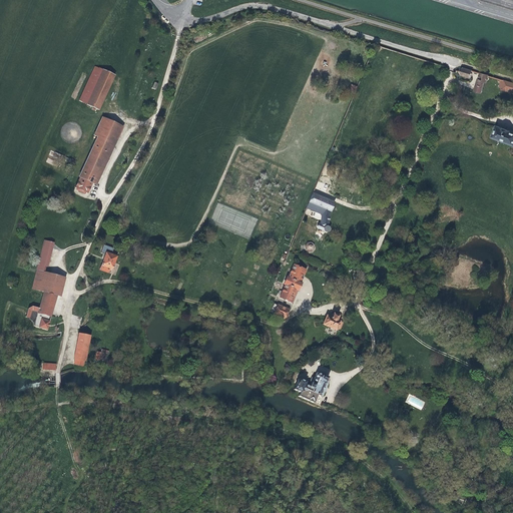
[(98,68),(94,67),(78,100),(99,110),(115,76),(98,68)]
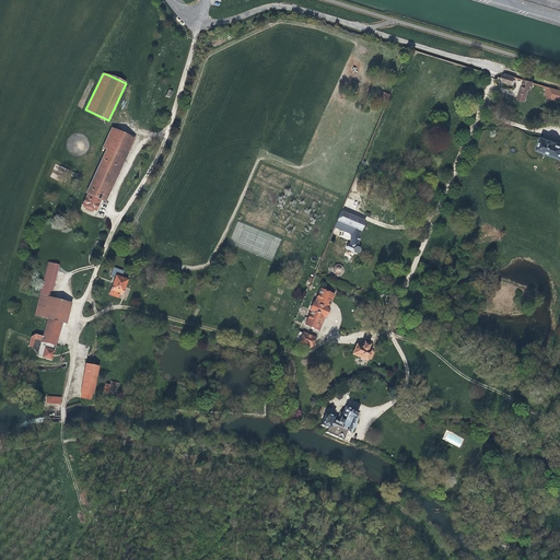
[(512,84),(515,77),(506,74),(504,76),(502,80),(504,82),(512,84)]
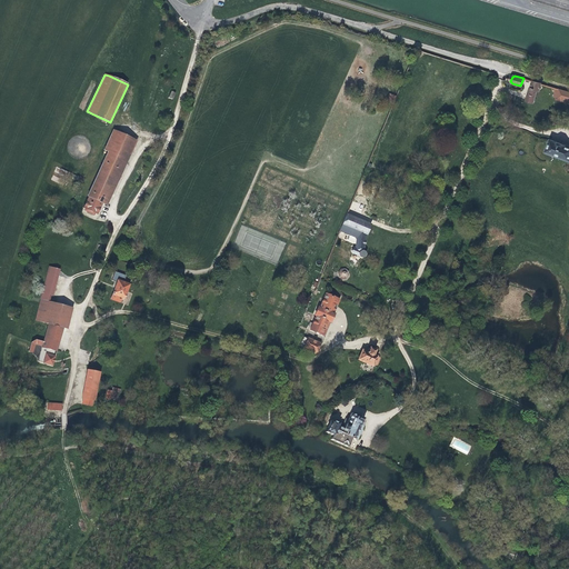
[(540,91),(542,85),(532,81),(527,101),(535,103),(538,91),(540,91)]
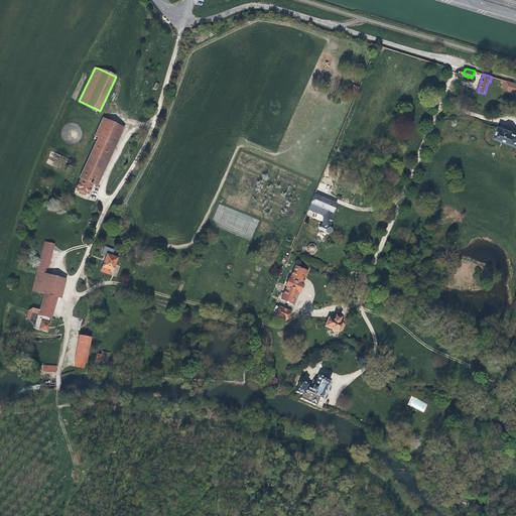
[(515,95),(515,83),(506,81),(503,91),(515,95)]
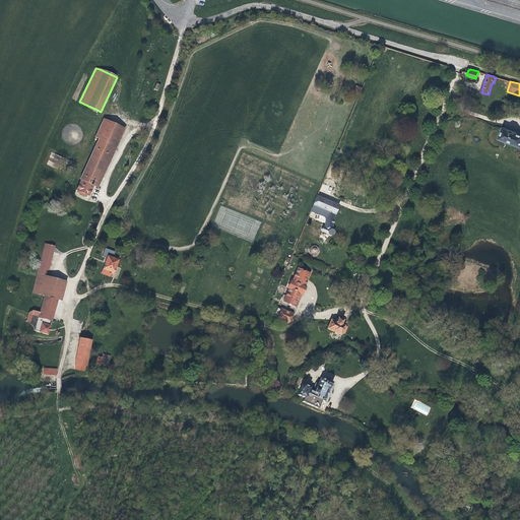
[(94,137),(98,139),(113,145),(117,147),(119,142),(125,130),(104,120),(94,137)]
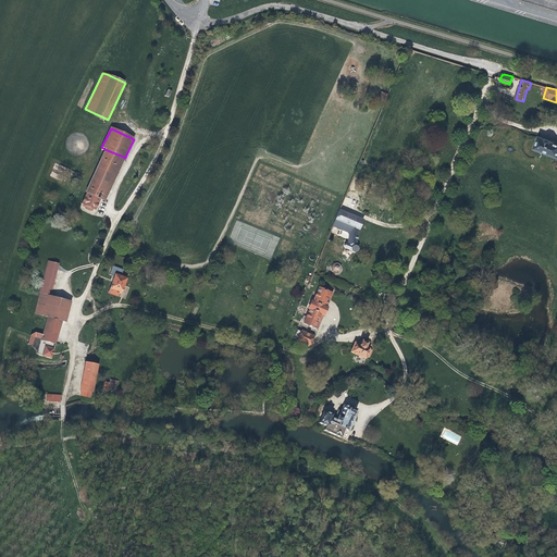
[(136,133),(134,139),(127,152),(133,155),(143,136),(136,133)]
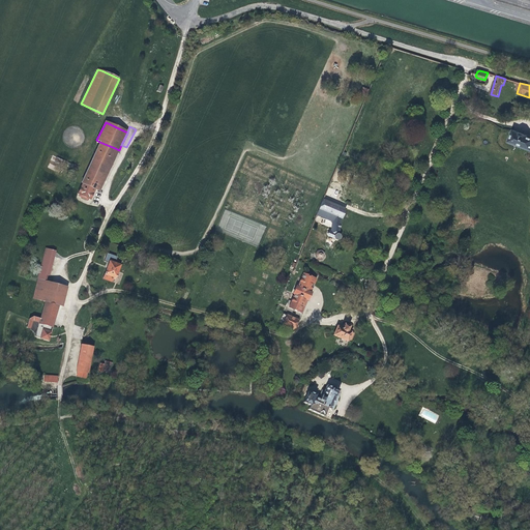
[(529,137),(512,130),(508,143),(529,150),(529,137)]
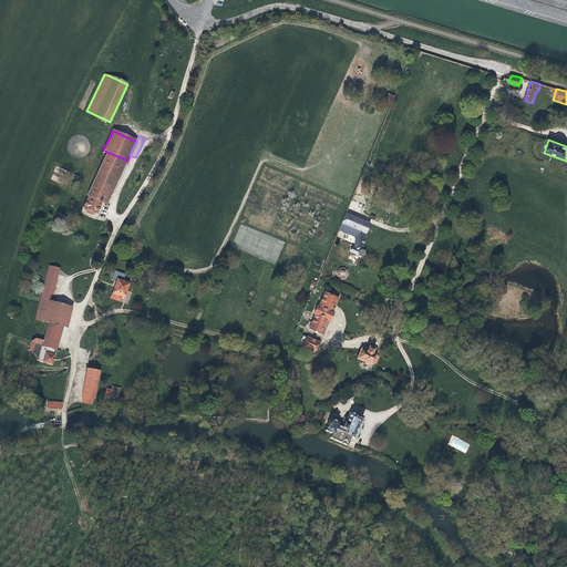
[(101,203),(102,203),(123,158),(106,152),(86,196),(88,196),(82,207),(86,209),(86,210),(92,213),(92,212),(95,214),(101,203)]
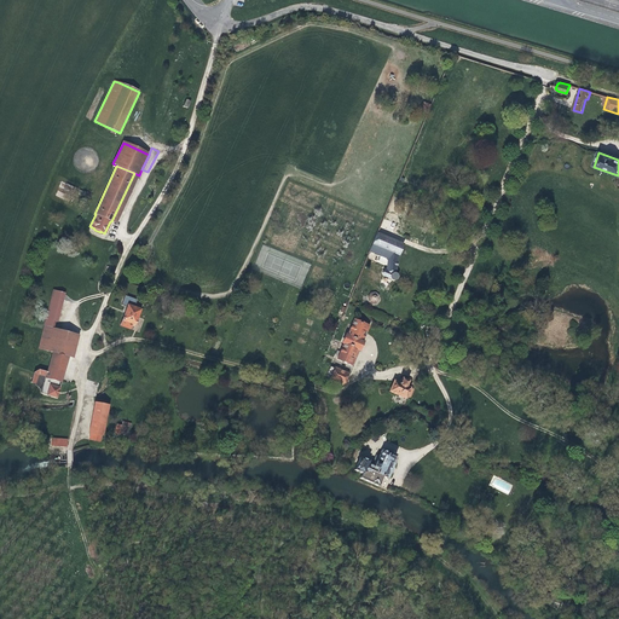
[(116,224),(139,175),(134,173),(111,221),(116,224)]
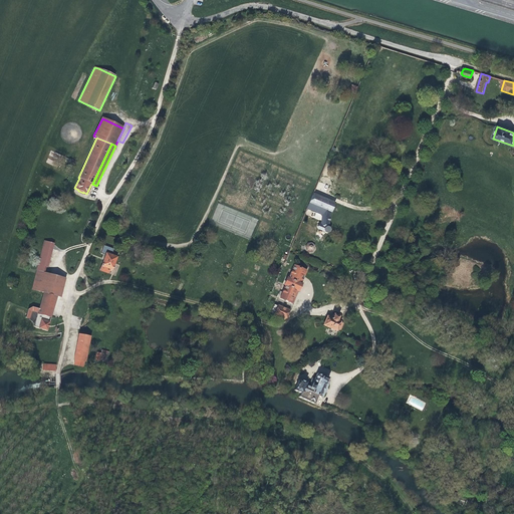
[(330,212),(334,203),(312,194),(309,202),(323,209),(323,215),(322,224),(320,224),(318,228),(320,229),(312,239),(317,243),(326,232),(327,233),(329,232),(330,230),(329,228),(327,227),(329,212),(330,212)]
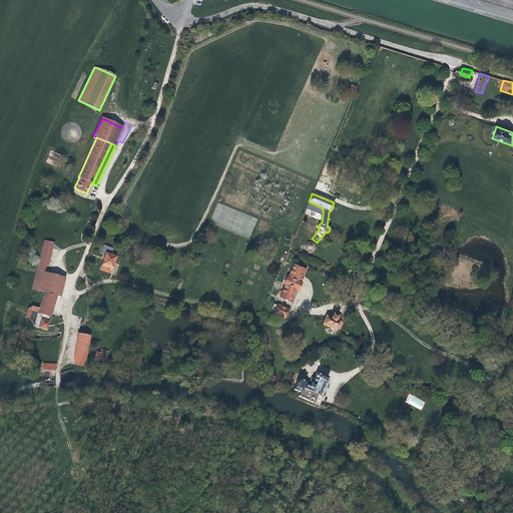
[(306,208),(323,214),(323,208),(309,201),(306,208)]
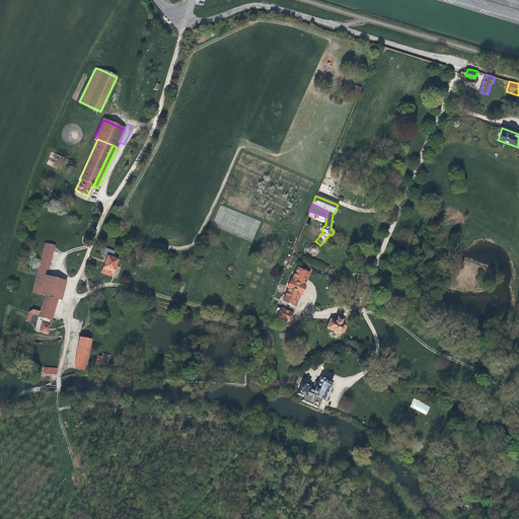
[(54,246),(44,243),(36,273),(46,276),(54,246)]
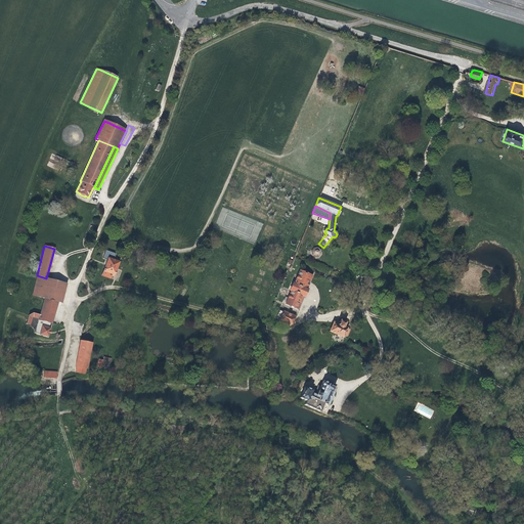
[(317,248),(314,249),(312,252),(312,255),(315,257),(318,256),(320,253),(320,250),(317,248)]
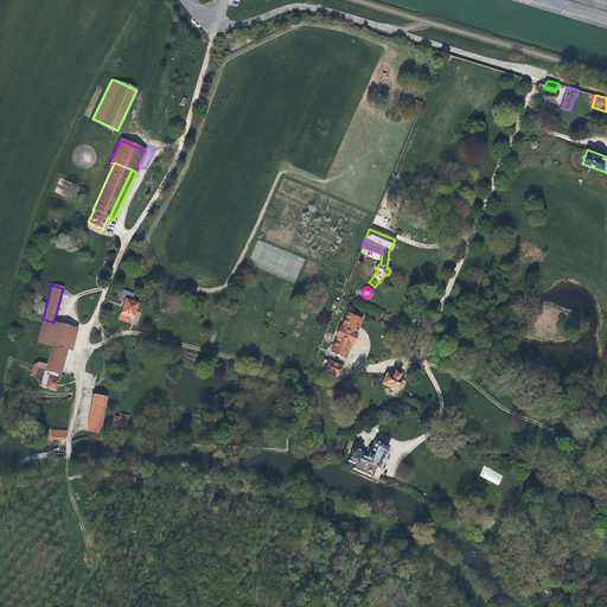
[(131,301),(133,294),(122,289),(119,299),(121,300),(119,306),(122,307),(117,319),(127,323),(128,318),(132,319),(138,305),(131,301)]
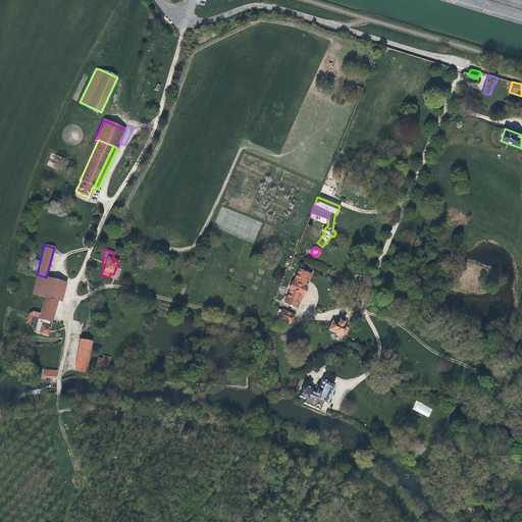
[(300,294),(304,295),(307,288),(304,285),(308,274),(299,270),(294,281),(293,281),(289,289),(291,290),(284,302),(295,306),(300,294)]
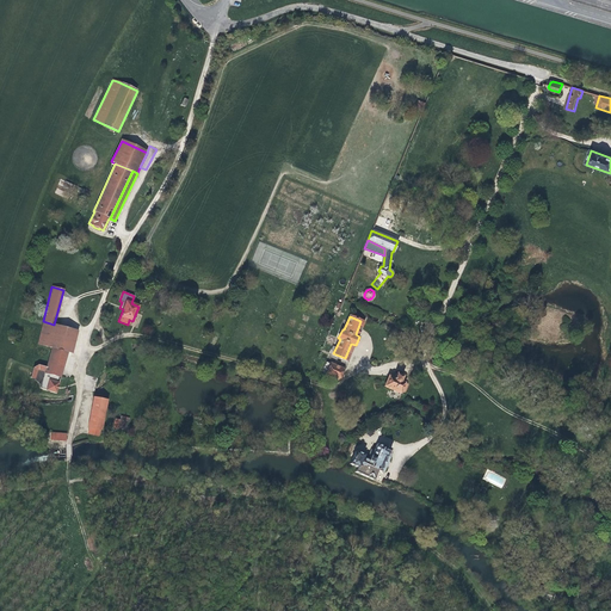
[(37,344),(51,347),(67,352),(71,353),(78,331),(54,325),(43,321),(37,344)]
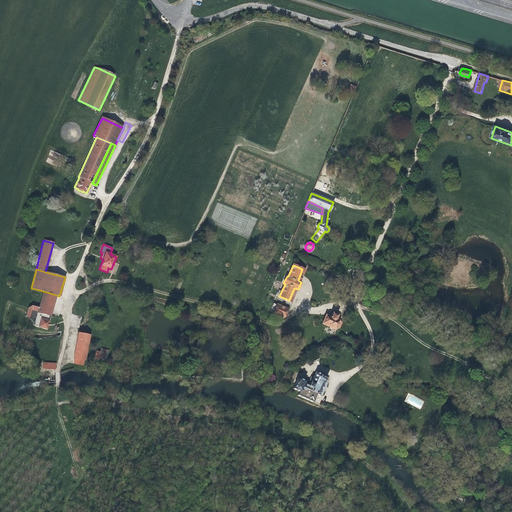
[(306,270),(302,269),(298,280),(301,282),(306,270)]
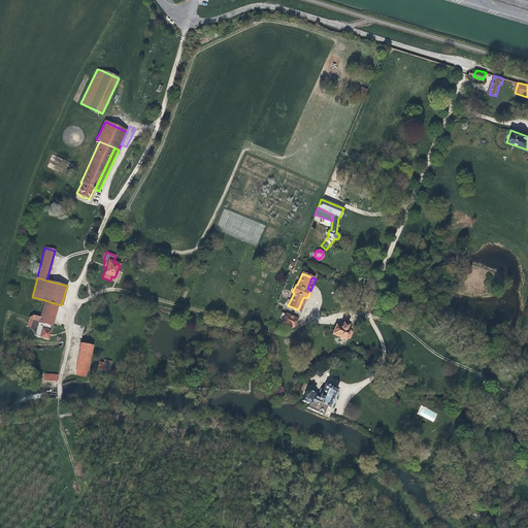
[(301,311),(307,298),(303,297),(298,309),(301,311)]
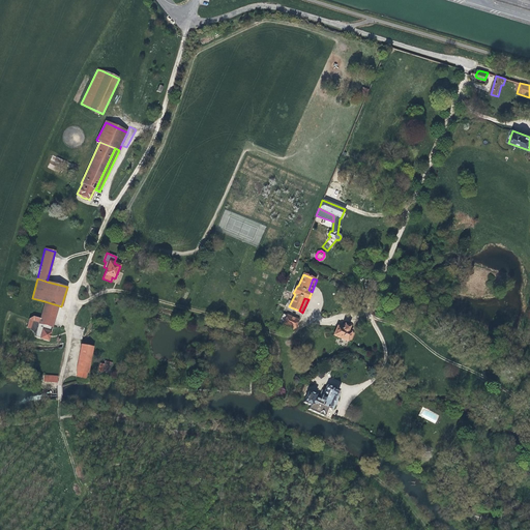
[(38,323),(40,323),(52,326),(58,305),(45,301),(40,317),(33,315),(29,317),(26,326),(30,327),(32,320),(33,320),(38,321),(38,323)]
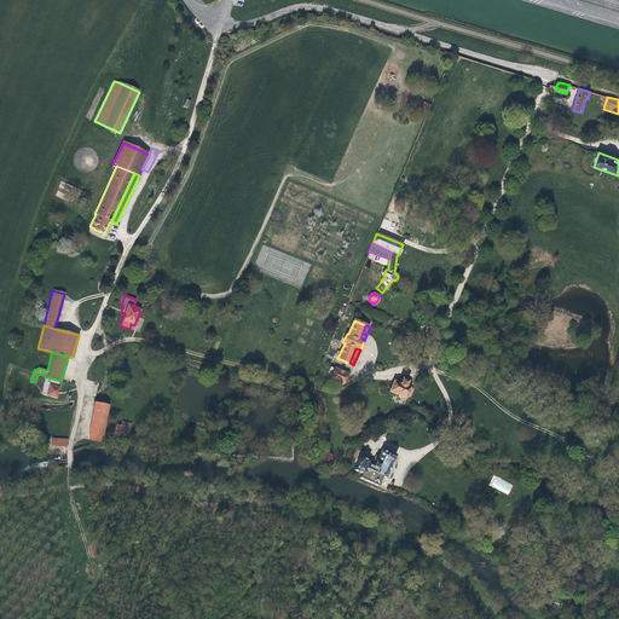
[(347,374),(335,369),(333,375),(330,380),(342,385),(347,374)]
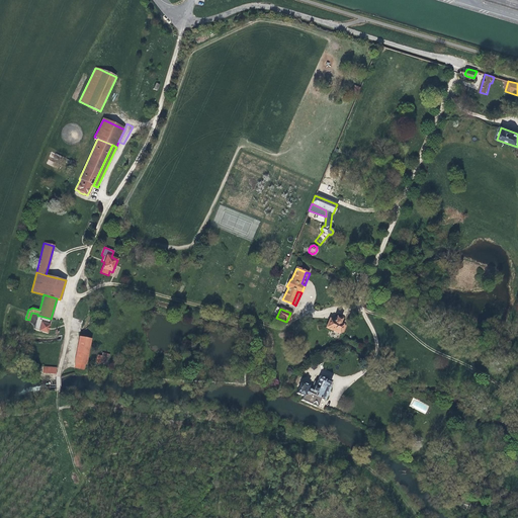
[(326,328),(333,331),(334,330),(339,332),(342,325),(341,324),(341,322),(340,322),(341,319),(336,317),(336,318),(334,321),(330,319),(326,328)]
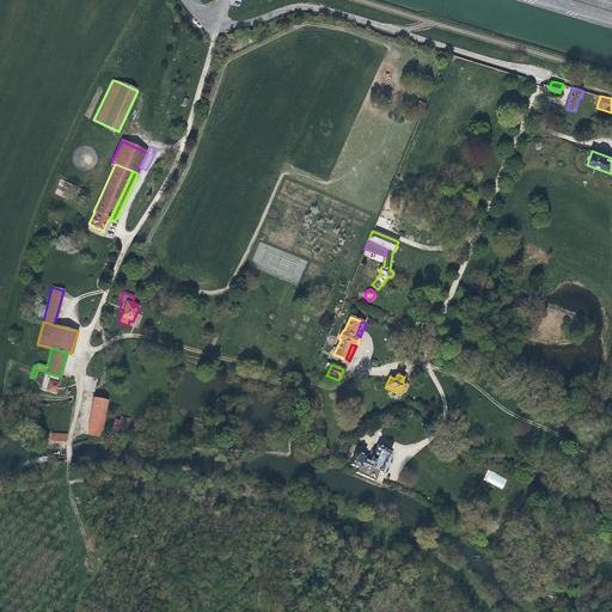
[(57,383),(44,379),(42,389),(55,392),(57,383)]
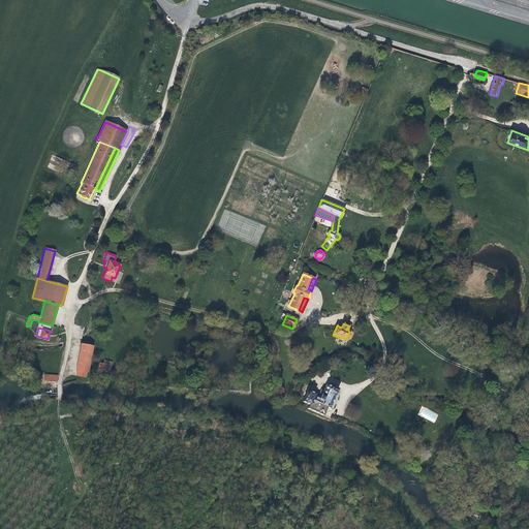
[(76,370),(86,372),(87,372),(92,346),(81,344),(75,370),(76,370)]
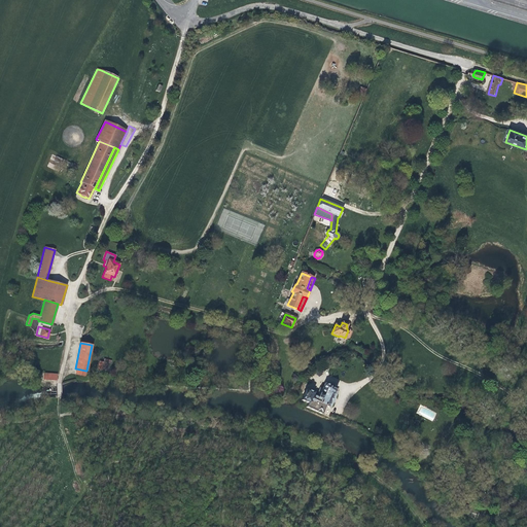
[(56,381),(58,361),(44,359),(42,380),(56,381)]
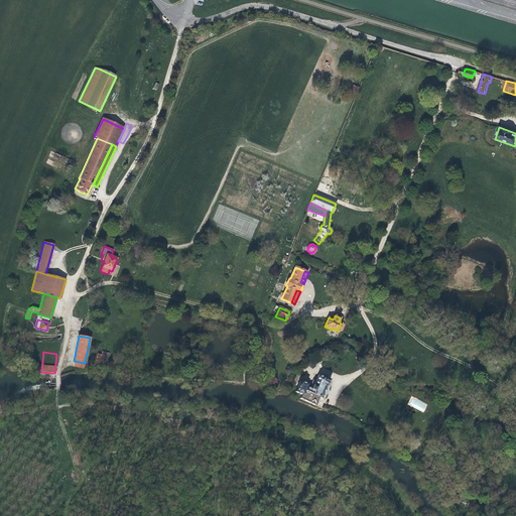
[(97,354),(96,362),(108,363),(109,352),(102,352),(102,354),(97,354)]
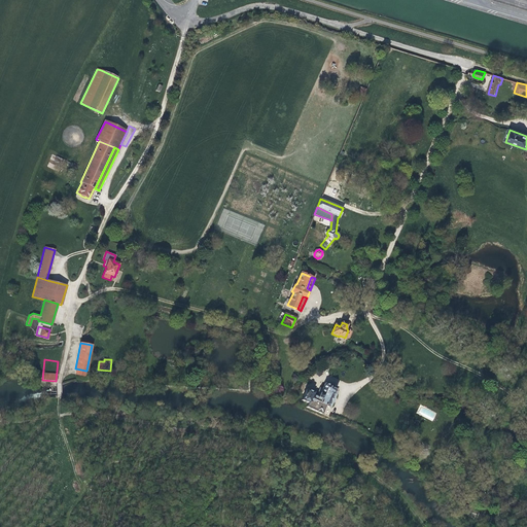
[(328,407),(335,392),(337,387),(329,384),(328,385),(324,383),(322,387),(321,384),(319,383),(318,384),(316,388),(316,390),(320,392),(318,397),(312,394),(313,392),(306,389),(301,400),(308,402),(306,407),(321,414),(325,406),(328,407)]
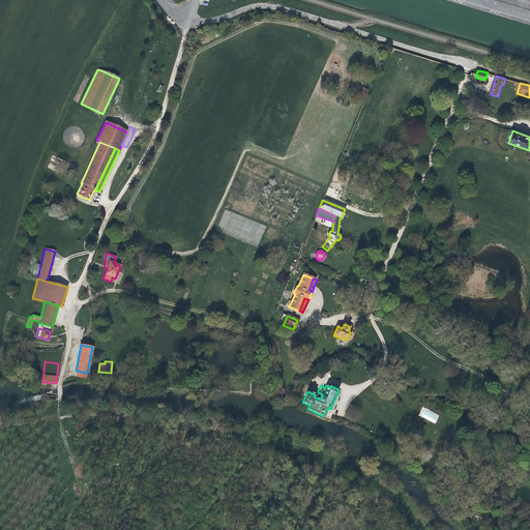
[(340,395),(336,394),(330,409),(332,410),(340,395)]
